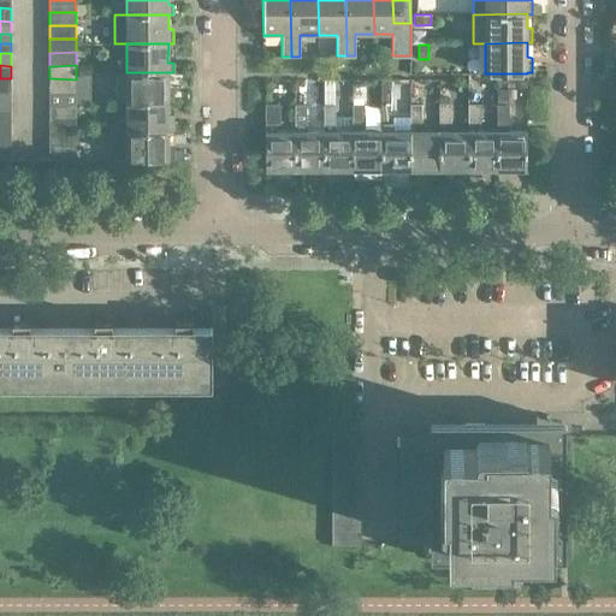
[(126,72),(113,72),(112,101),(126,101),(167,101),(173,101),(173,87),(167,86),(167,72),(126,72)]
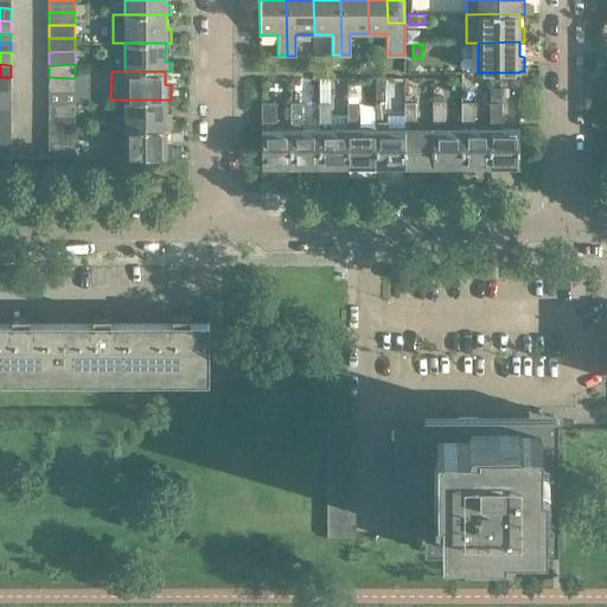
[(11,77),(0,77),(0,90),(11,90),(11,77)]
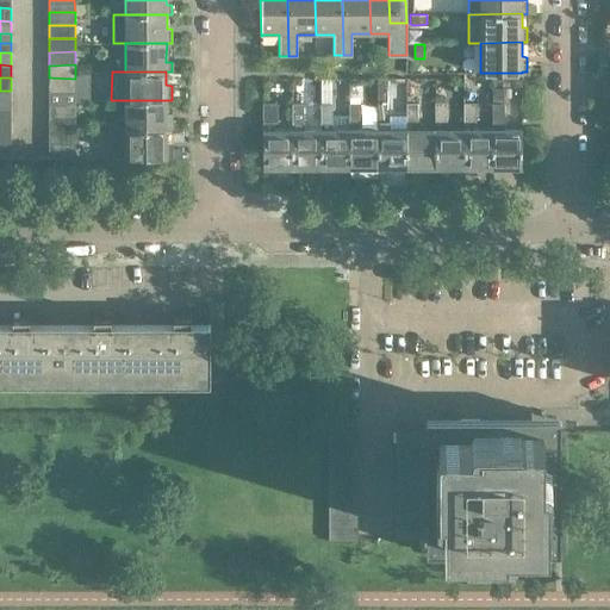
[(75,79),(49,78),(49,91),(75,91),(75,79)]
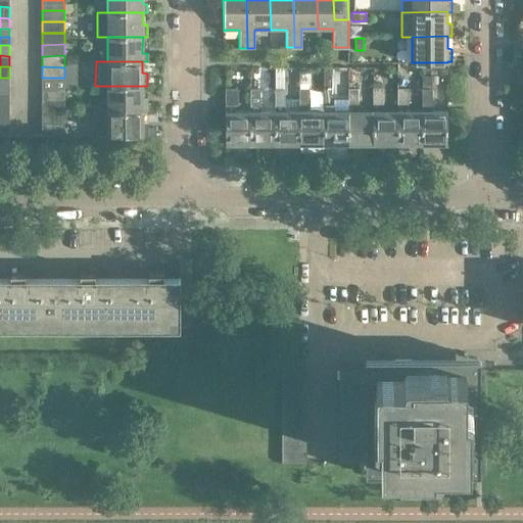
[(421,76),(421,92),(431,92),(431,76),(421,76)]
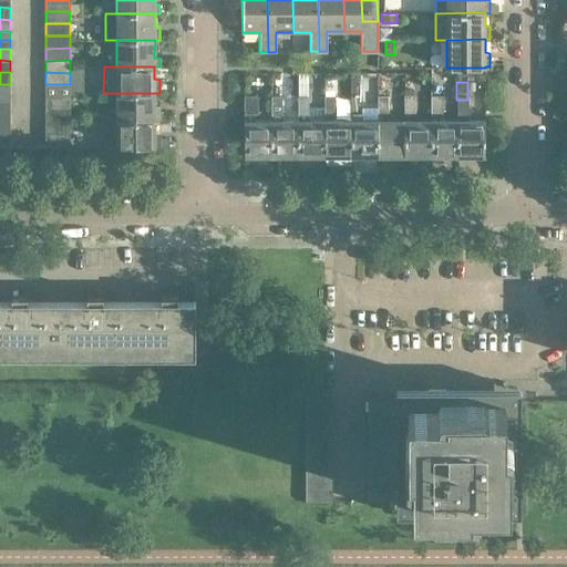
[(0,84),(0,93),(10,93),(10,84),(0,84)]
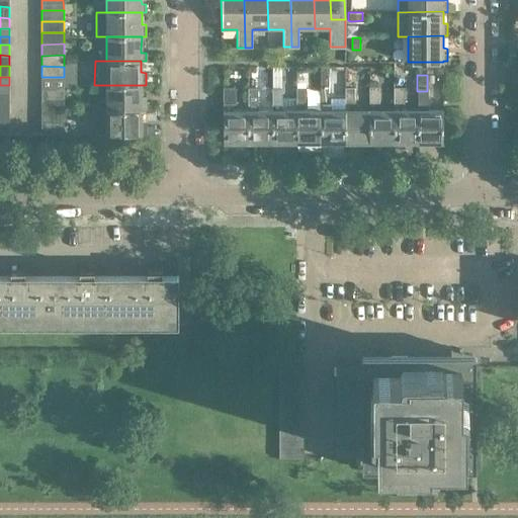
[(64,77),(41,77),(41,88),(64,88),(64,77)]
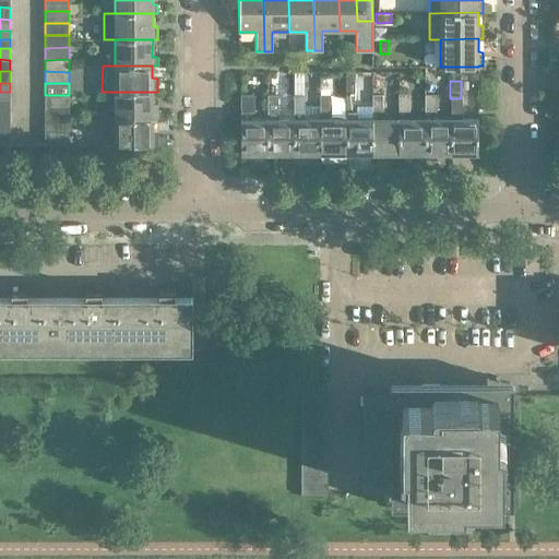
[(152,92),(115,92),(115,118),(152,118),(157,118),(157,105),(152,105),(152,92)]
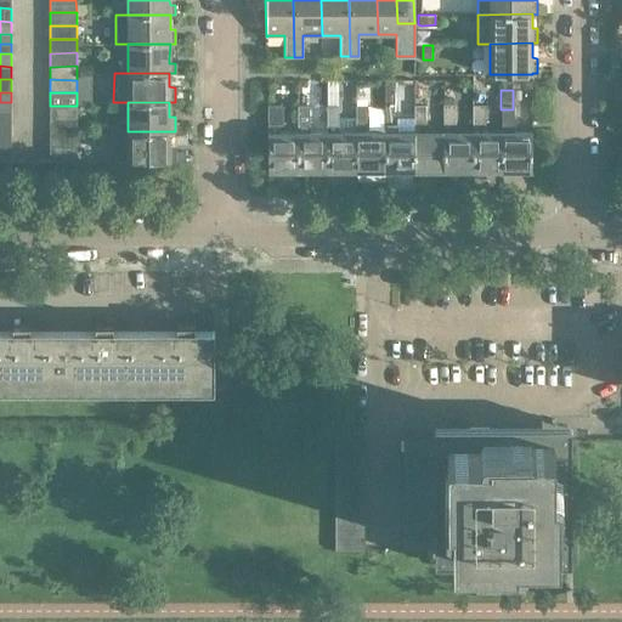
[(269,105),(267,131),(267,170),(298,170),(298,131),(281,131),(280,105),(269,105)]
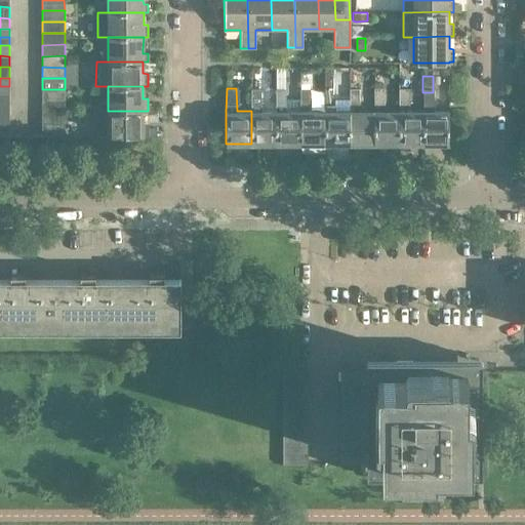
[(251,111),(251,144),(276,144),(276,111),(261,111),(261,88),(251,88),(251,111)]
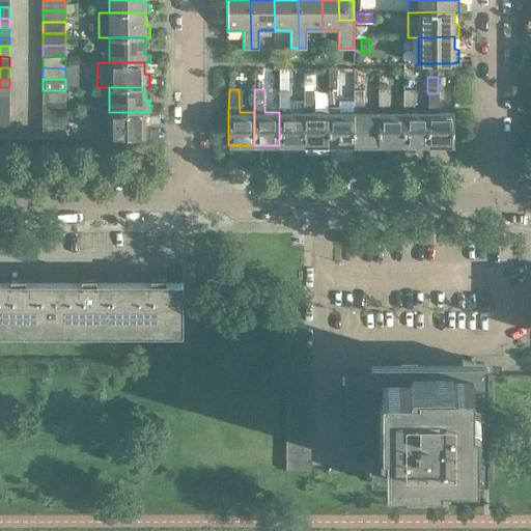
[(288,89),(279,89),(279,112),(279,145),(304,145),(304,112),(304,100),(288,100),(288,89)]
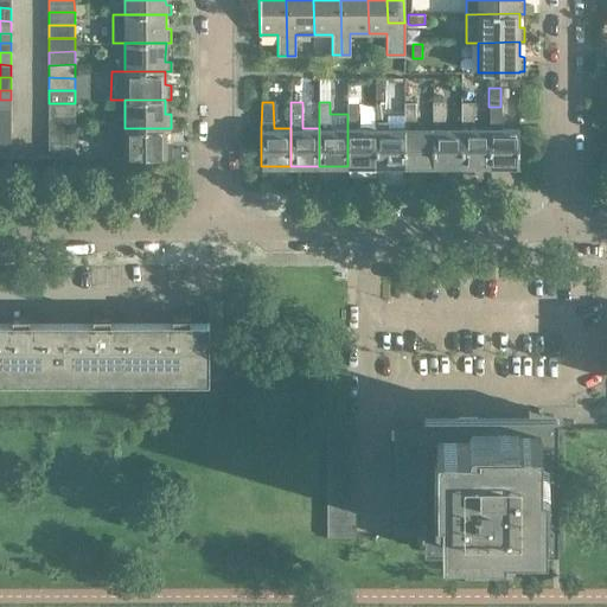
[(347,102),(347,121),(359,121),(359,102),(347,102)]
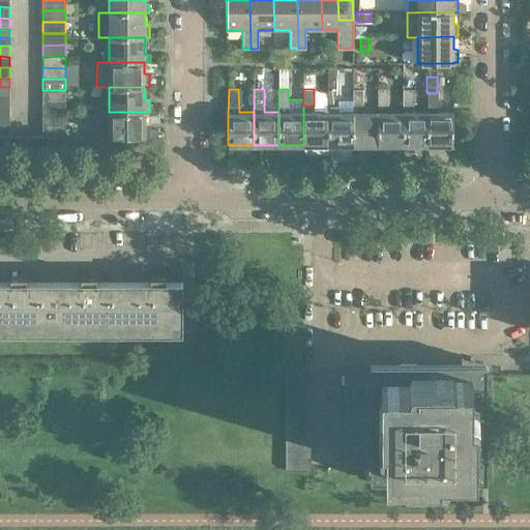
[(337,89),(328,89),(328,112),(337,112),(337,99),(337,89)]
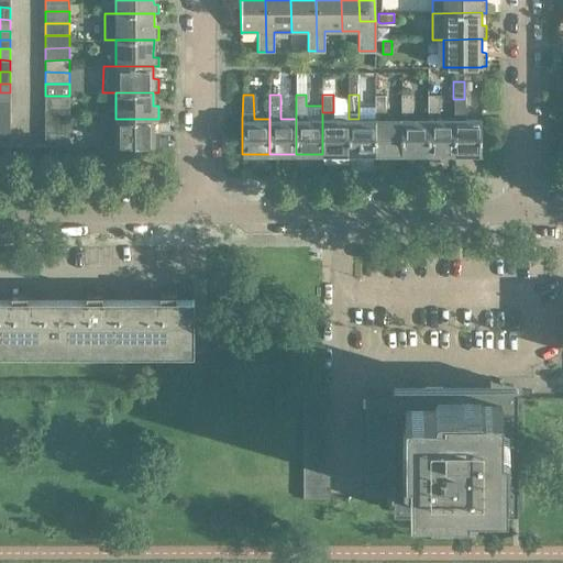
[(375,106),(375,112),(385,112),(385,95),(375,95),(375,106)]
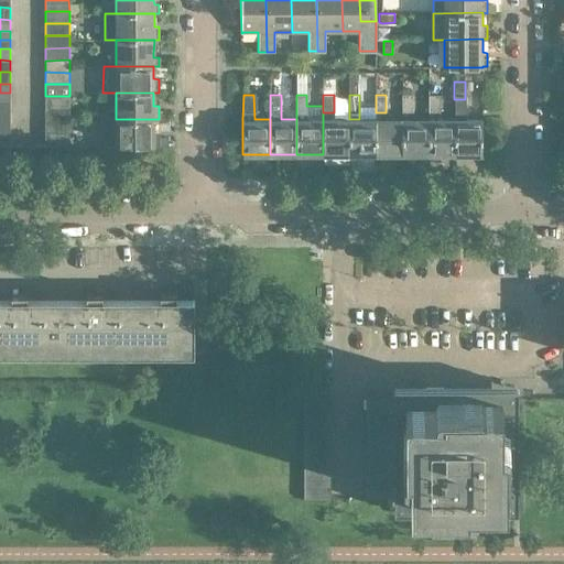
[(401,95),(401,112),(412,112),(412,95),(401,95)]
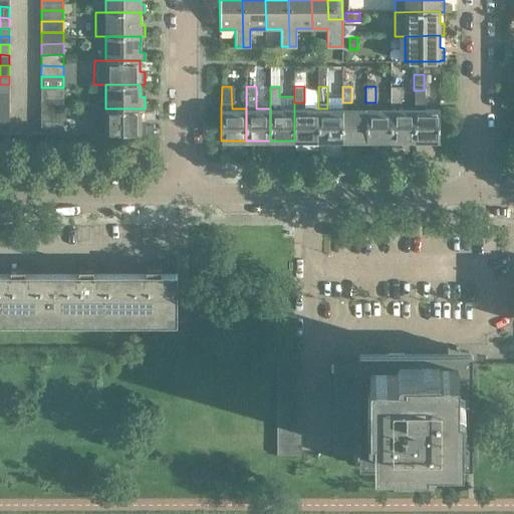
[(391,86),(391,102),(400,102),(400,86),(391,86)]
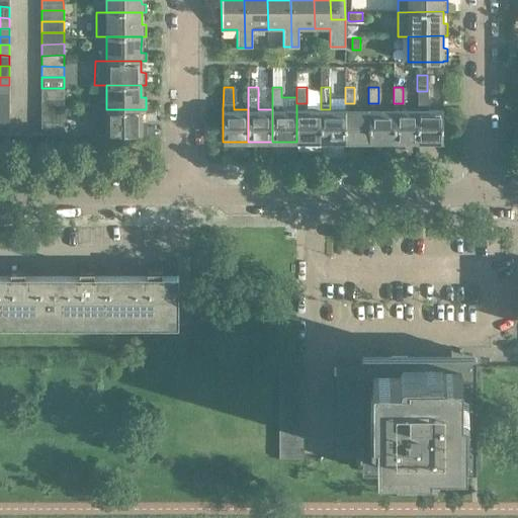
[(64,88),(41,88),(41,100),(64,100),(64,88)]
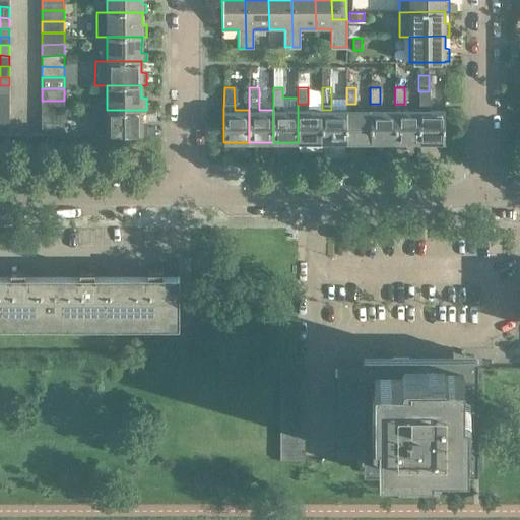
[(429,91),(418,91),(418,110),(419,142),(445,141),(445,109),(429,109),(429,91)]
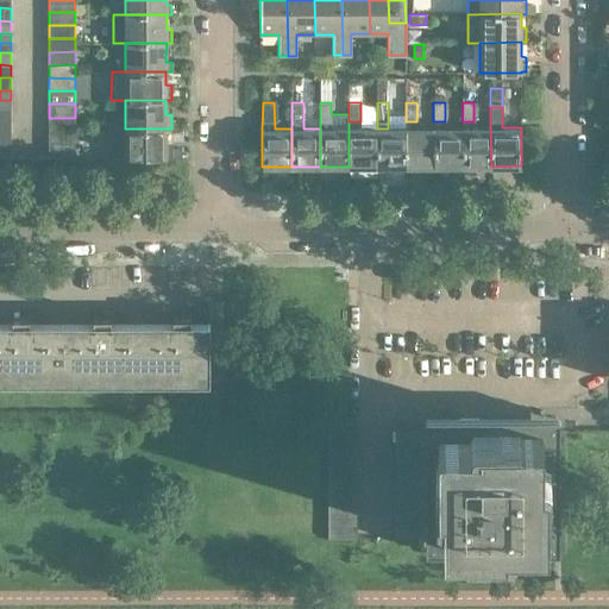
[(0,121),(11,123),(11,110),(0,108),(0,121)]
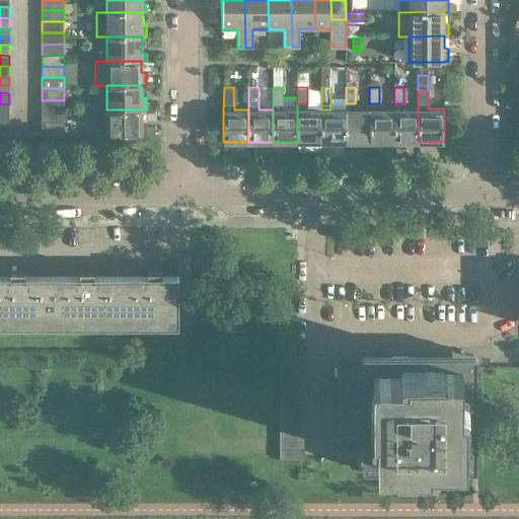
[(330,109),(321,109),(321,142),(346,142),(346,109),(346,103),(346,97),(330,97),(330,109)]
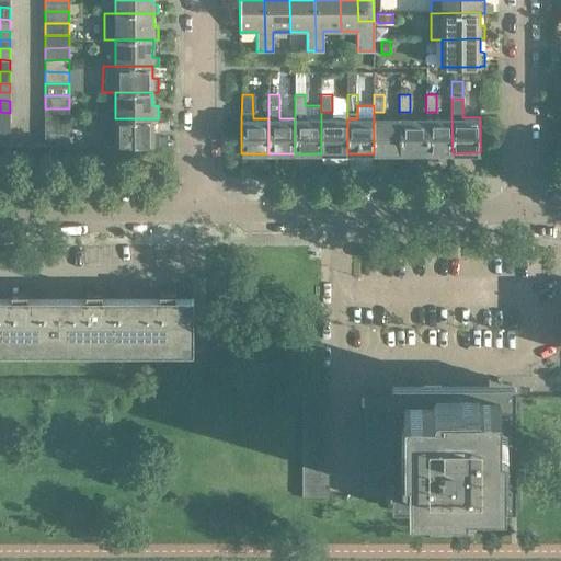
[(69,109),(45,109),(45,121),(69,119),(69,109)]
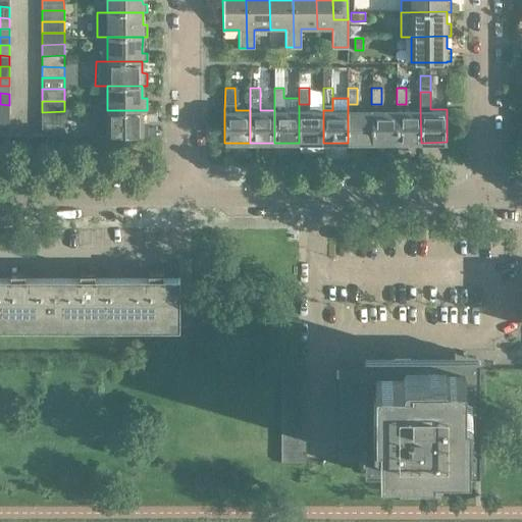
[(0,104),(0,115),(9,115),(9,105),(0,104)]
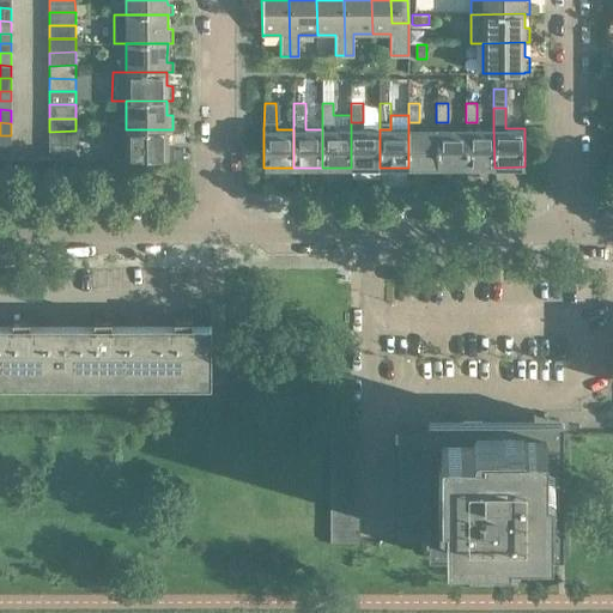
[(114,129),(114,158),(167,159),(167,158),(173,158),(173,144),(168,143),(167,129),(126,129),(114,129)]
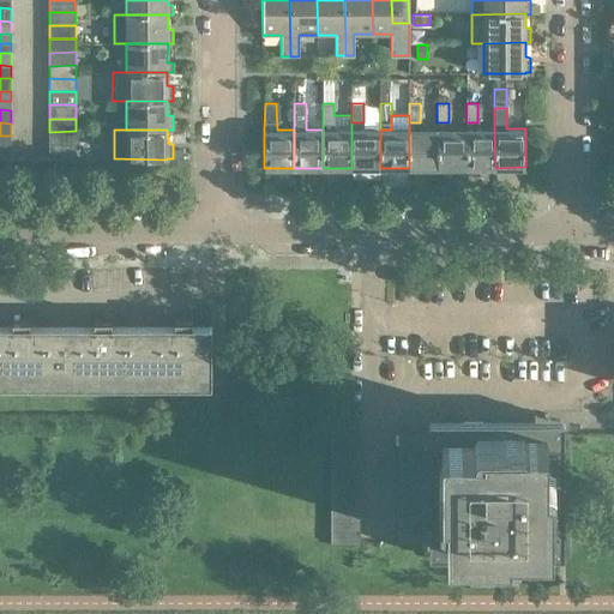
[(380,130),(351,130),(351,168),(380,168),(380,130)]
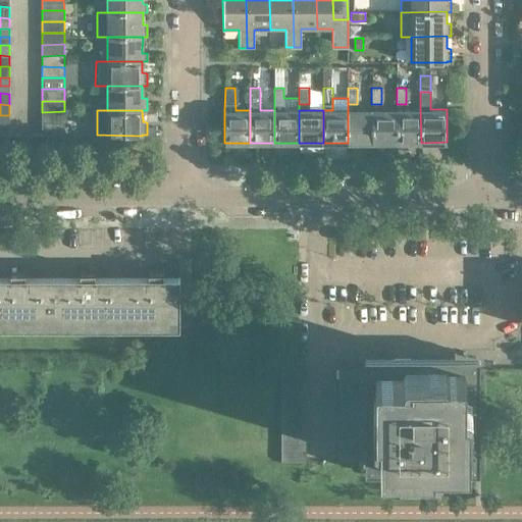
[(371,110),(348,110),(348,143),(371,143),(371,110)]
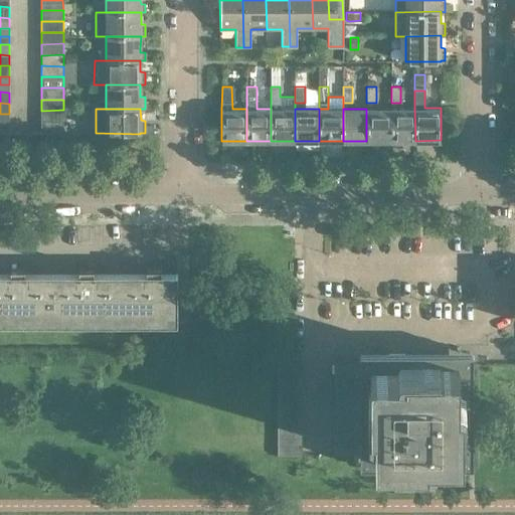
[(390,109),(366,109),(366,141),(391,141),(390,109)]
